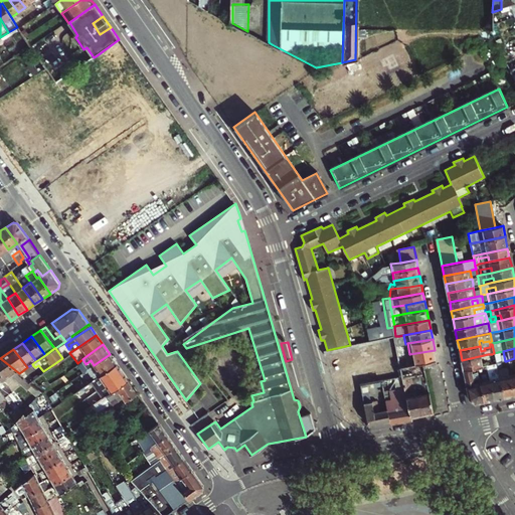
[(423,362),(437,359),(435,350),(409,354),(411,364),(423,362)]
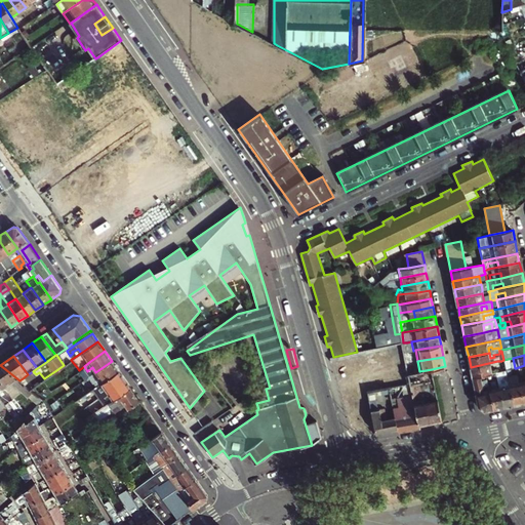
[(112,361),(95,372),(97,374),(91,378),(97,386),(101,384),(97,379),(101,378),(103,381),(118,370),(112,361)]
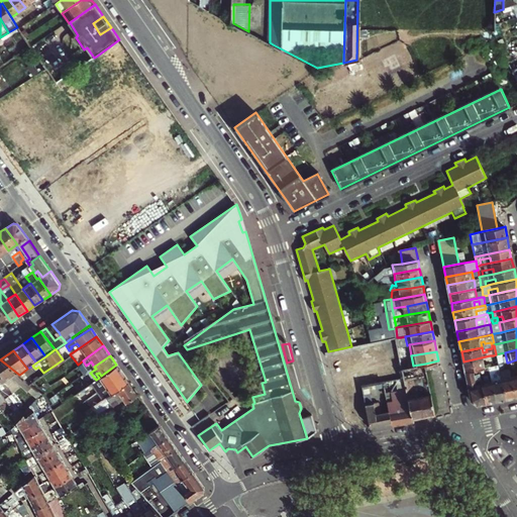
[(490,355),(463,362),(464,371),(479,368),(488,367),(492,366),(490,355)]
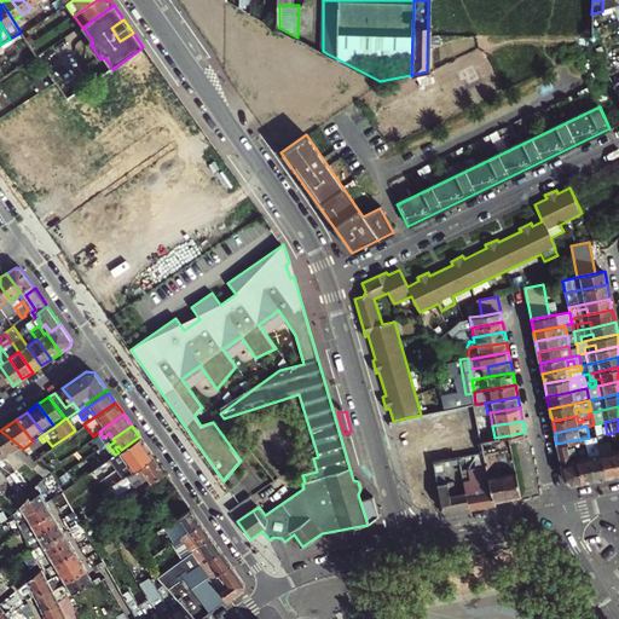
[(0,429),(0,449),(5,457),(12,452),(27,463),(33,456),(23,449),(0,431),(0,429)]
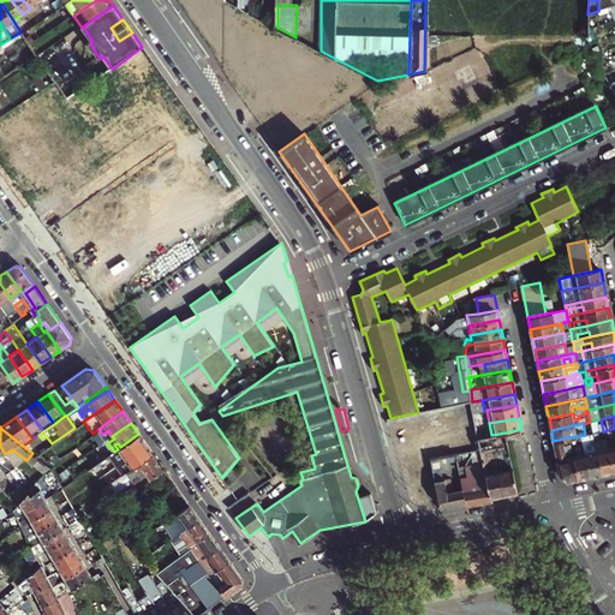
[(495,447),(508,445),(506,433),(491,435),(484,436),(481,437),(482,445),(491,497),(514,493),(509,467),(500,470),(499,466),(494,467),(493,460),(495,459),(494,455),(496,455),(495,447)]
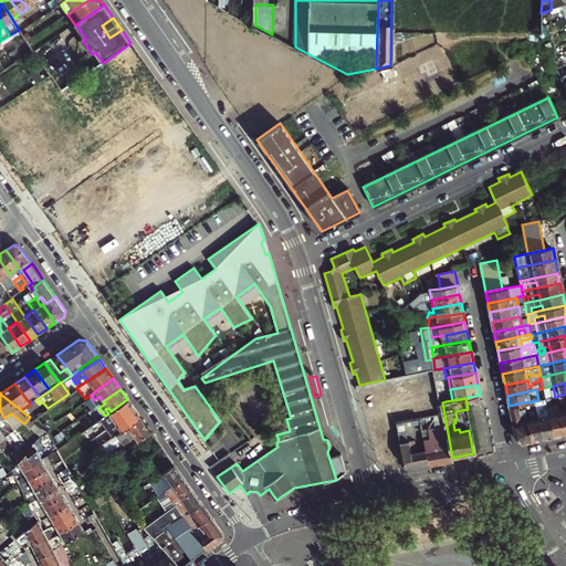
[(134,409),(127,399),(111,411),(108,413),(105,416),(96,422),(103,431),(134,409)]
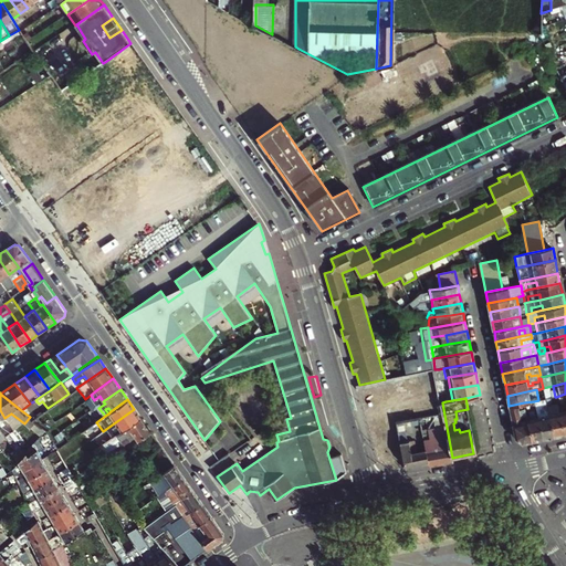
[(527,408),(531,407),(535,406),(534,401),(524,402),(524,407),(526,415),(532,441),(543,439),(536,411),(532,411),(528,412),(527,408)]
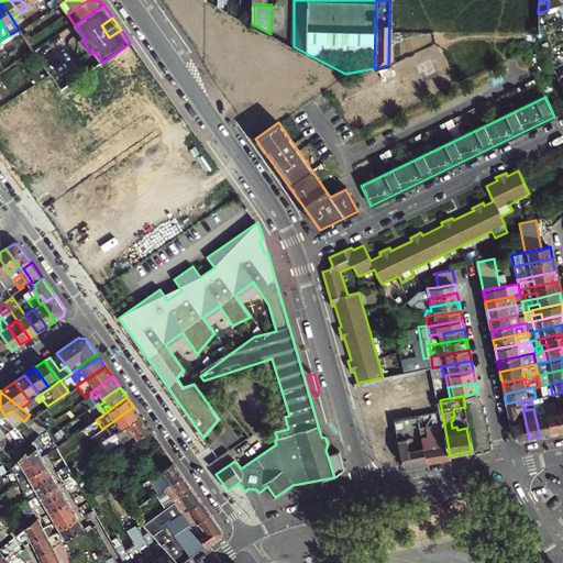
[(521,400),(506,404),(514,437),(520,441),(529,439),(523,412),(517,414),(516,406),(521,405),(521,400)]
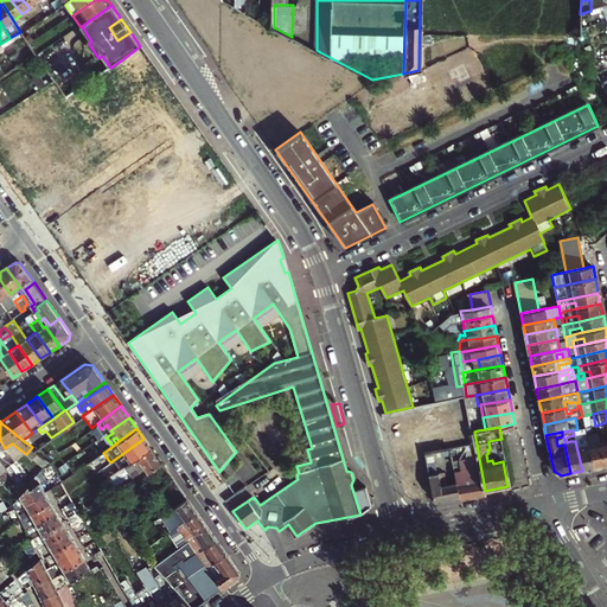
[(587,438),(594,468),(605,466),(600,442),(599,435),(587,438)]
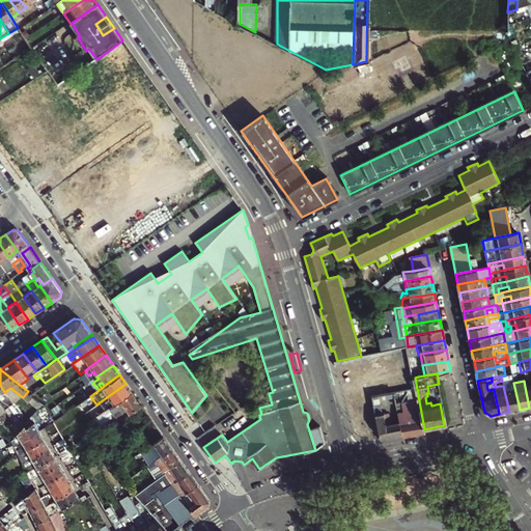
[(30,393),(39,386),(36,382),(27,389),(23,383),(20,385),(28,391),(30,393)]
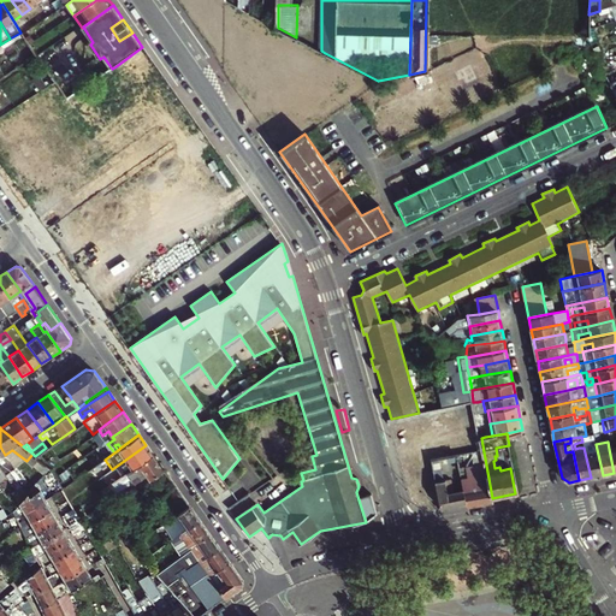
[(603,475),(596,444),(584,448),(591,478),(603,475)]
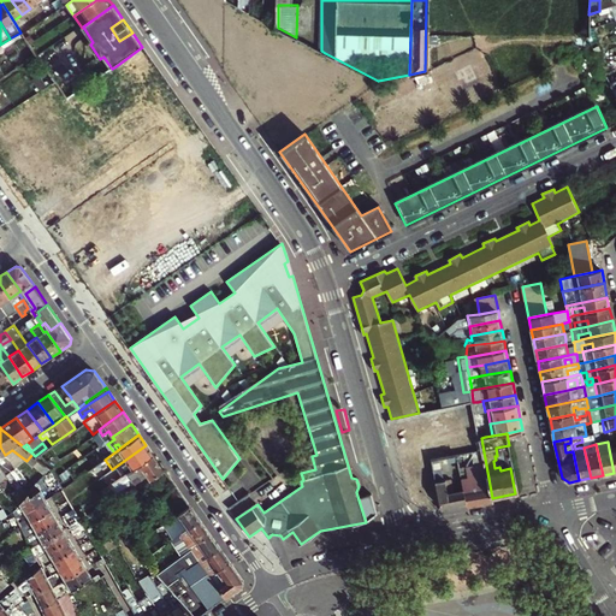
[(146,445),(112,469),(119,480),(128,473),(153,455),(146,445)]
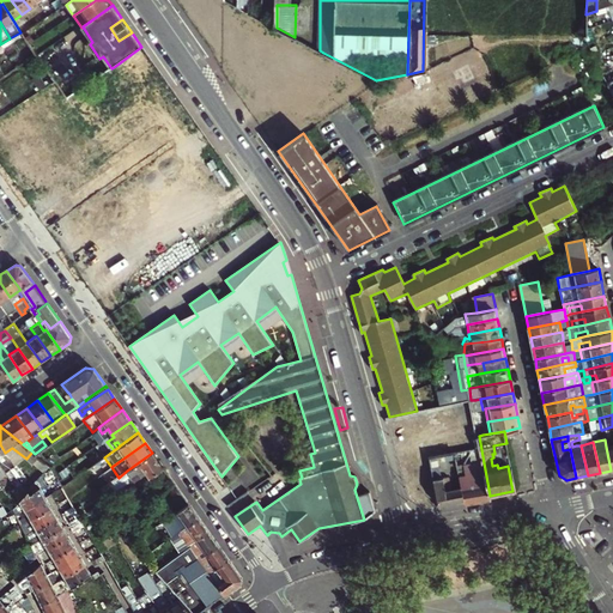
[(491,501),(490,496),(480,443),(456,451),(465,501),(466,505),(491,501)]
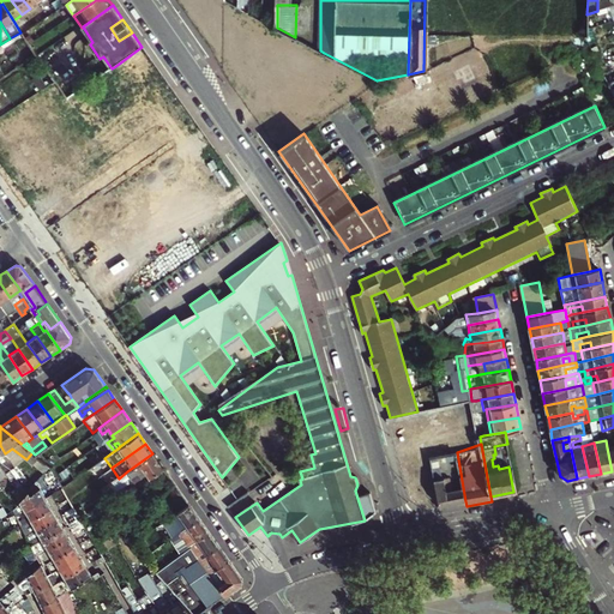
[(494,446),(495,455),(498,465),(499,469),(509,467),(513,492),(517,492),(507,444),(494,446)]
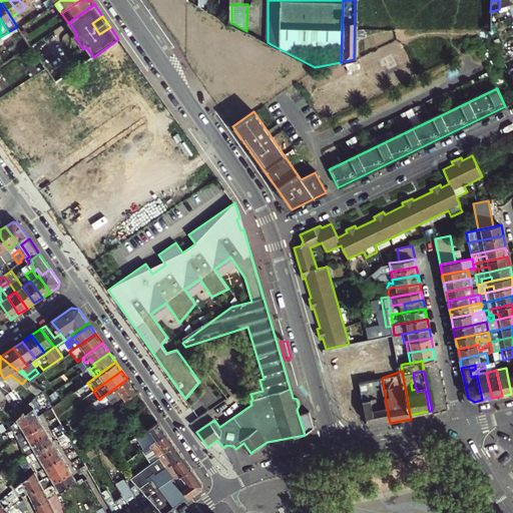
[(0,372),(0,388),(5,395),(16,411),(19,416),(22,413),(8,393),(13,390),(4,379),(0,372)]
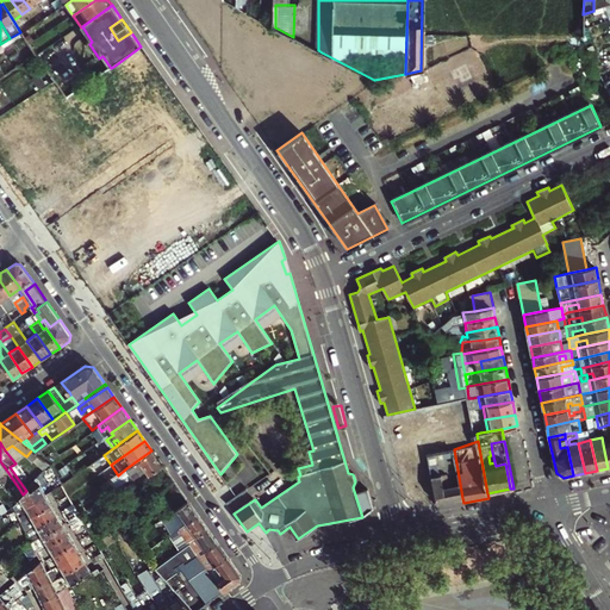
[(462,498),(454,449),(430,458),(437,503),(462,498)]
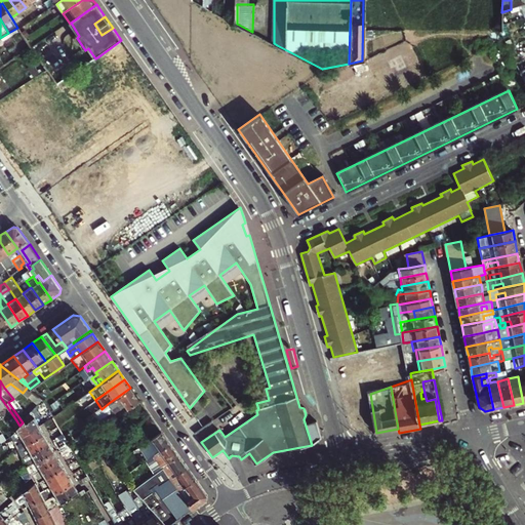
[(139,400),(130,388),(109,403),(115,412),(123,406),(125,410),(139,400)]
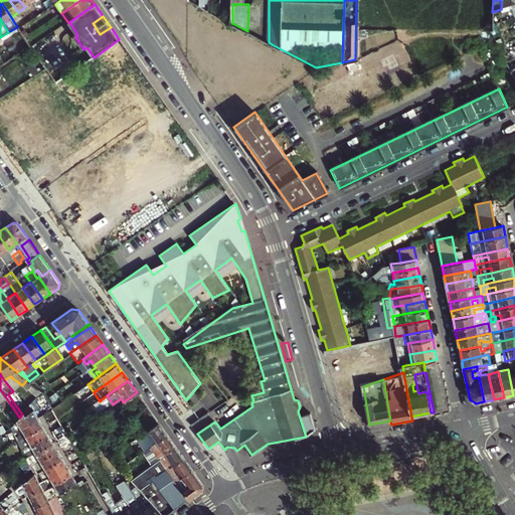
[(121,398),(113,404),(106,408),(100,412),(108,419),(127,407),(134,417),(147,407),(137,392),(123,402),(121,398)]
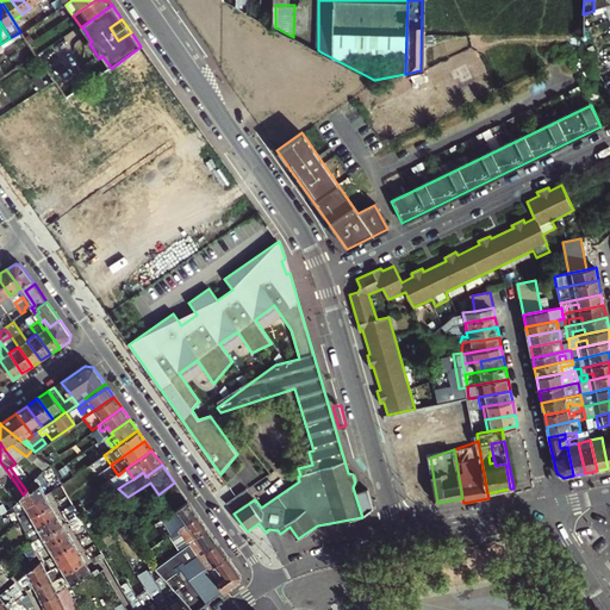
[(118,489),(125,484),(124,481),(119,484),(114,477),(110,481),(118,489)]
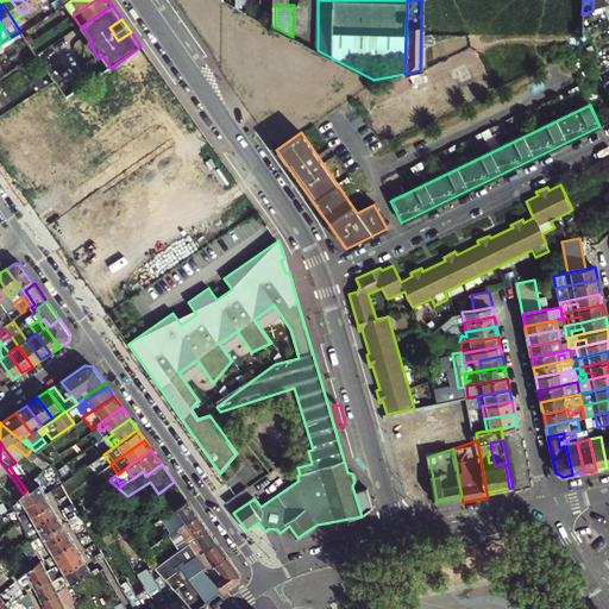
[(22,509),(26,507),(46,495),(46,494),(41,485),(37,487),(33,482),(26,490),(23,494),(19,498),(12,506),(17,513),(22,509)]
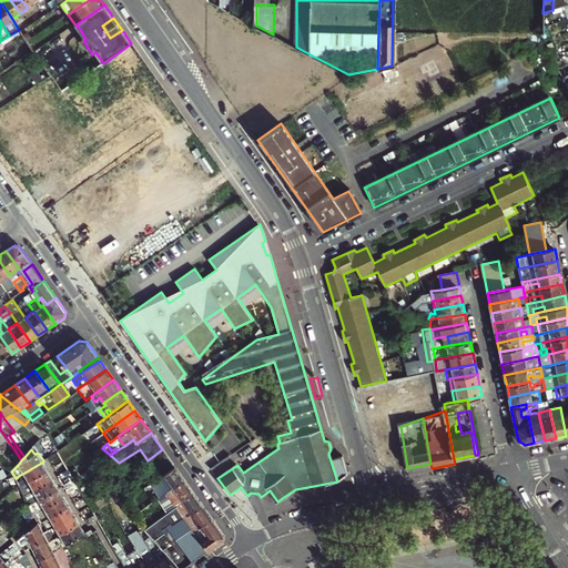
[(332,458),(337,482),(348,473),(343,455),(332,458)]
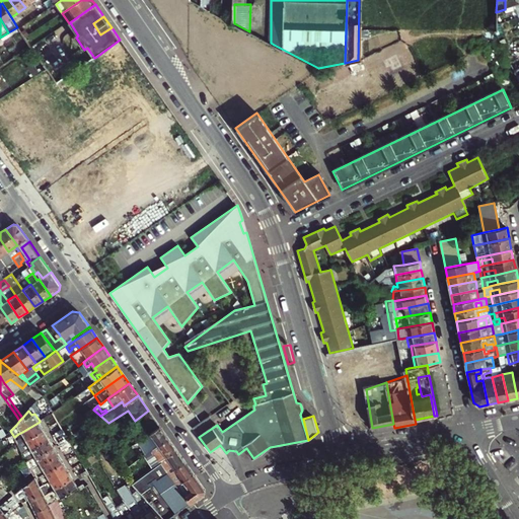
[(159,427),(152,417),(140,425),(148,435),(159,427)]
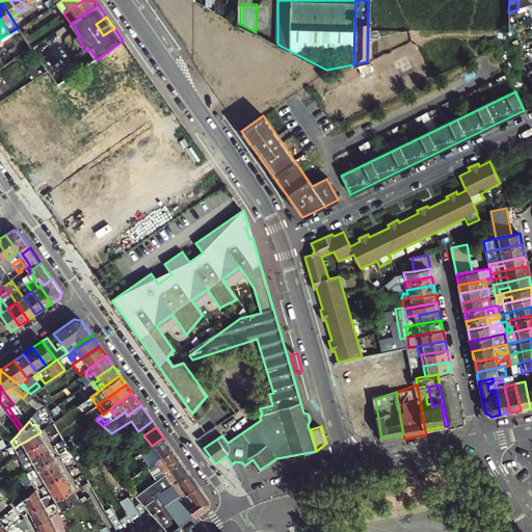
[(28,451),(46,441),(41,432),(23,443),(25,447),(21,449),(19,445),(15,448),(19,457),(24,454),(28,451)]
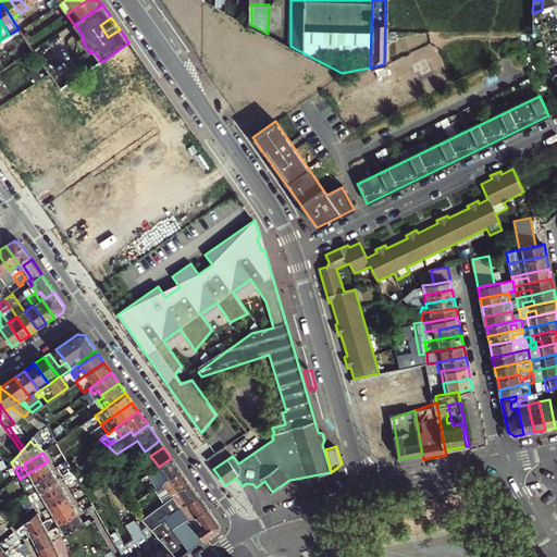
[(67,460),(62,453),(57,457),(61,465),(62,463),(67,460)]
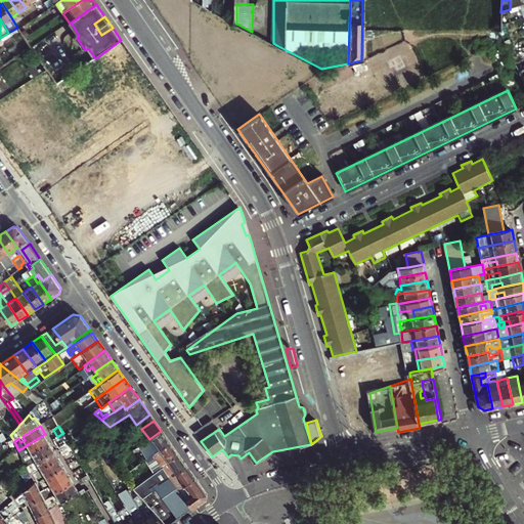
[(67,440),(63,433),(58,436),(61,443),(67,440)]
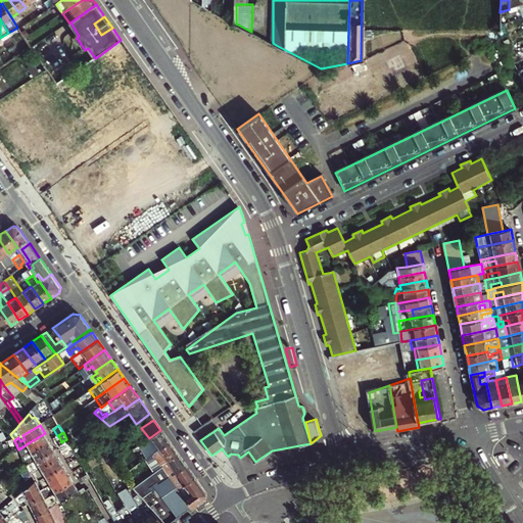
[(50,442),(45,433),(28,443),(30,447),(26,449),(24,446),(18,449),(22,458),(28,455),(33,453),(50,442)]
